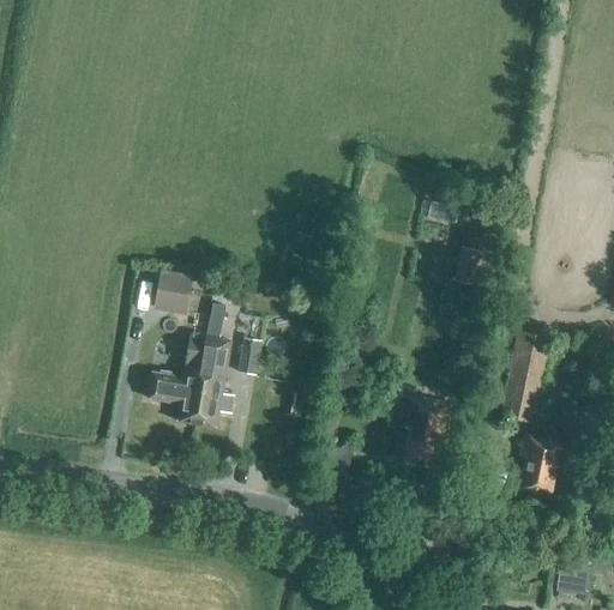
[(487,287),(494,252),(462,245),(455,279),(487,287)]
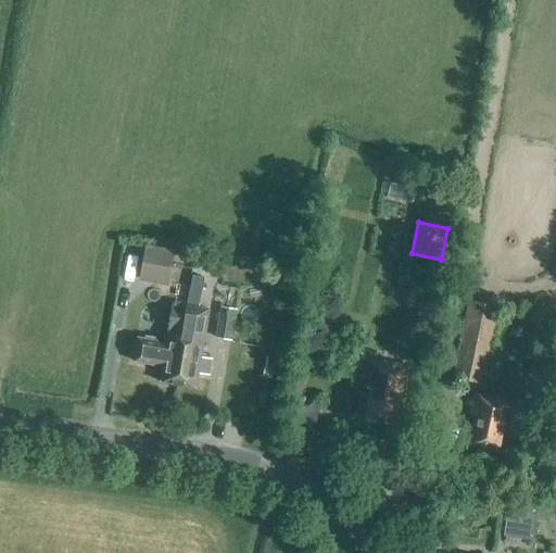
[(168,285),(176,249),(148,243),(140,279),(168,285)]
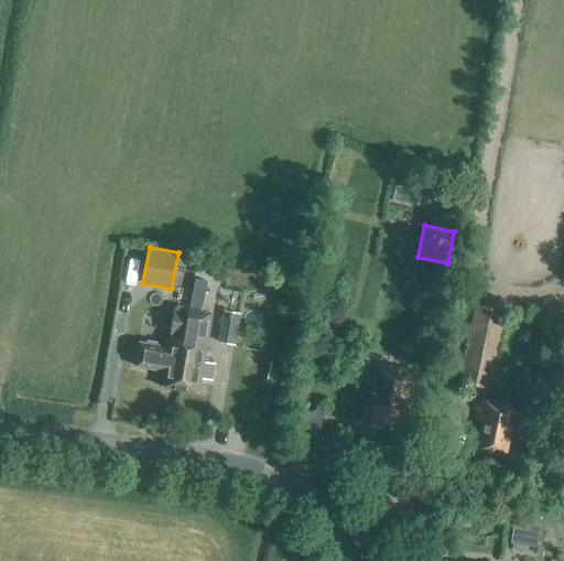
[(186,348),(180,388),(198,391),(201,376),(212,378),(215,360),(204,358),(212,311),(202,309),(208,281),(195,279),(190,309),(188,308),(182,348),(186,348)]
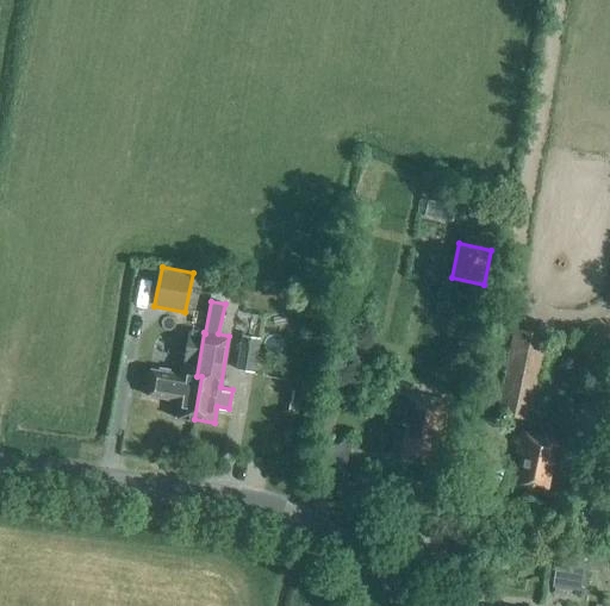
[(529,419),(546,333),(515,328),(497,412),(529,419)]
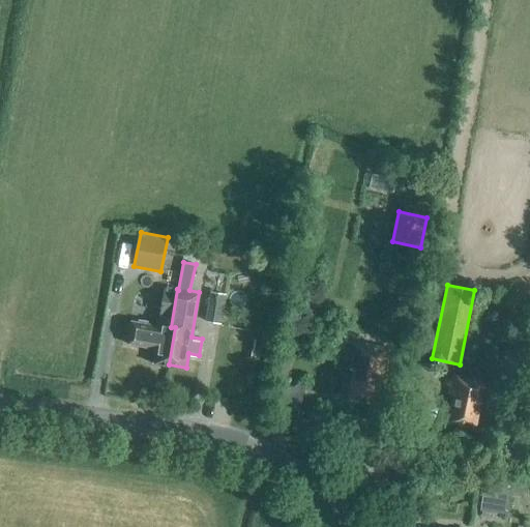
[(169,364),(175,327),(171,327),(177,289),(177,288),(165,286),(158,325),(149,323),(147,320),(139,319),(137,321),(131,320),(127,343),(154,347),(151,361),(169,364)]
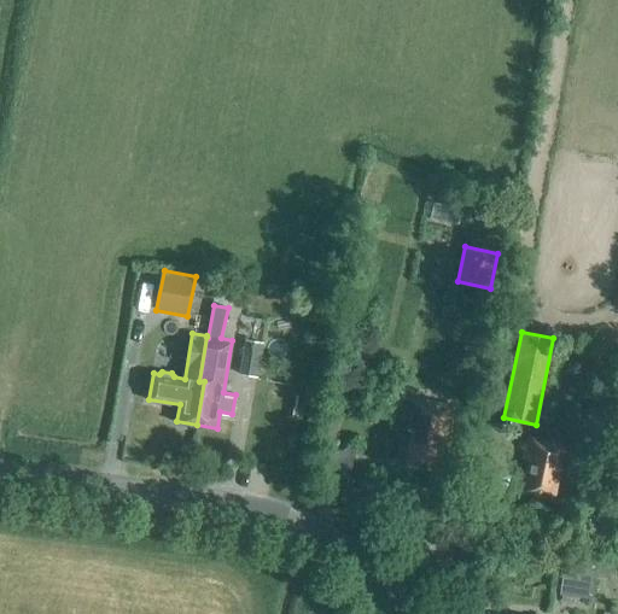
[(257,376),(264,343),(246,339),(239,373),(257,376)]
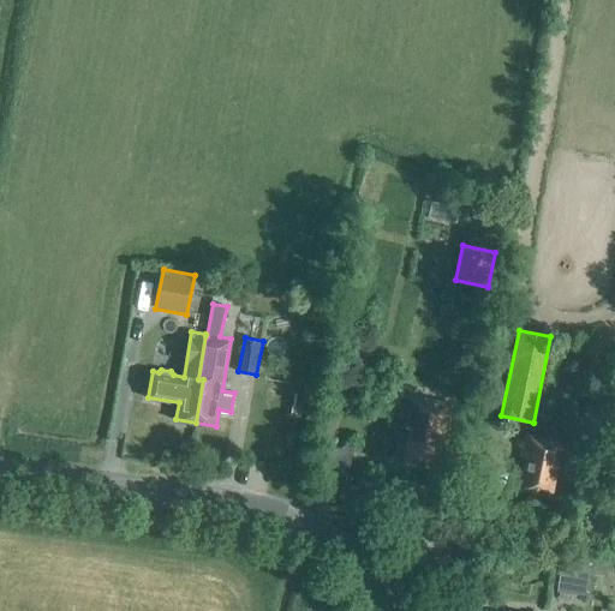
[(446,435),(452,402),(411,395),(405,426),(408,427),(402,460),(436,466),(442,433),(446,435)]
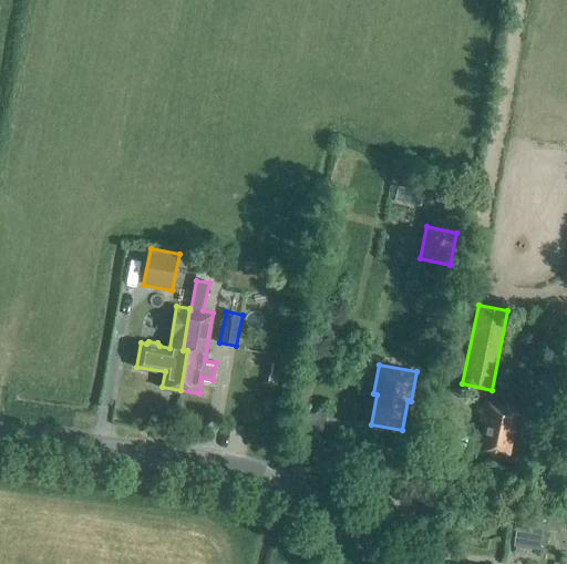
[(519,429),(524,408),(483,399),(478,421),(483,422),(477,451),(508,458),(514,429),(519,429)]
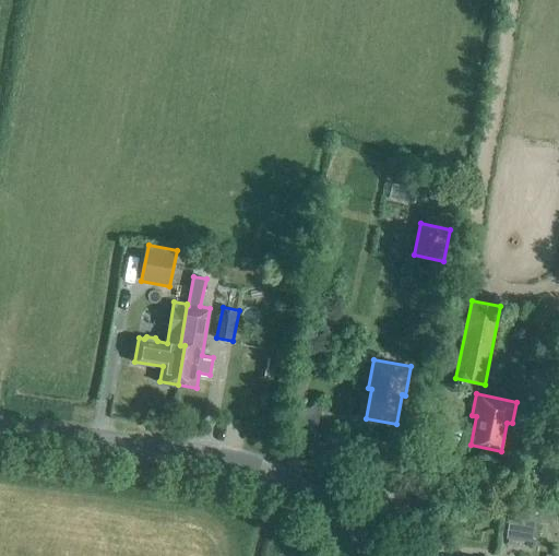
[(302,426),(322,429),(326,404),(307,401),(302,426)]
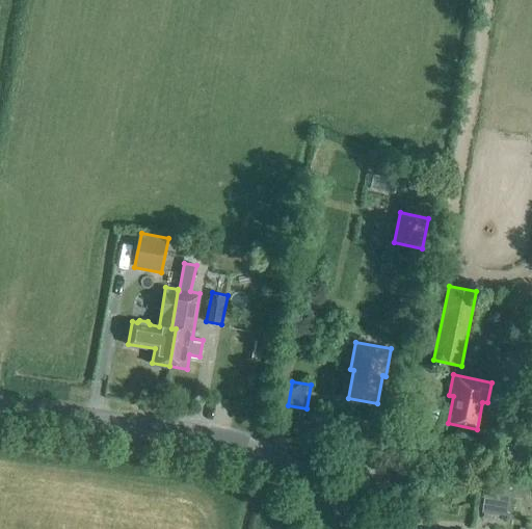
[(509,514),(512,490),(485,485),(481,510),(509,514)]
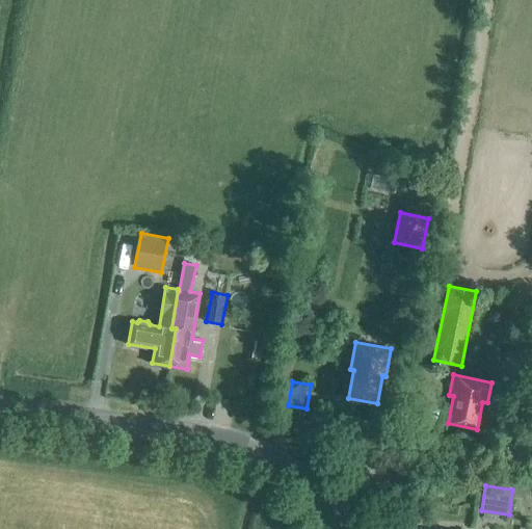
All buildings are outlined.
